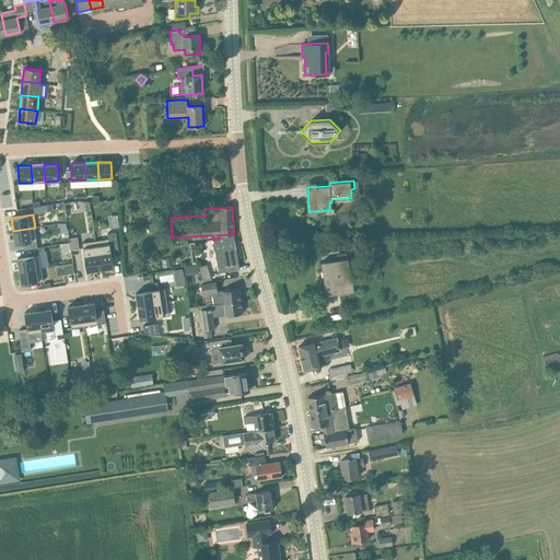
[(35,228),(13,231),(15,244),(24,243),(25,249),(37,247),(36,241),(37,241),(35,228)]
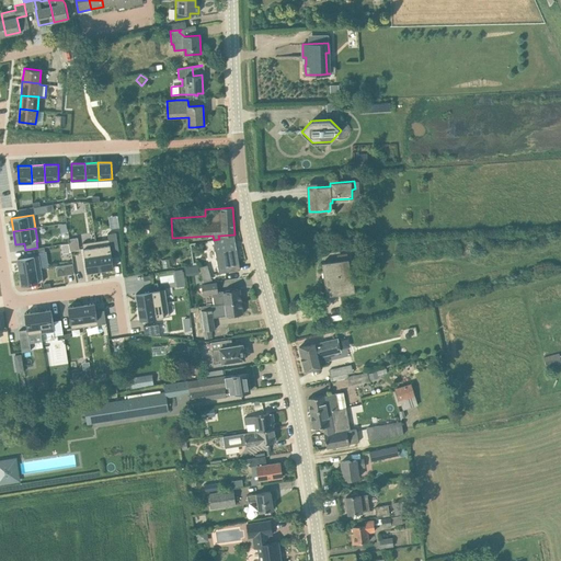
[(109,239),(96,241),(101,270),(114,267),(112,255),(119,254),(116,232),(107,233),(109,239)]
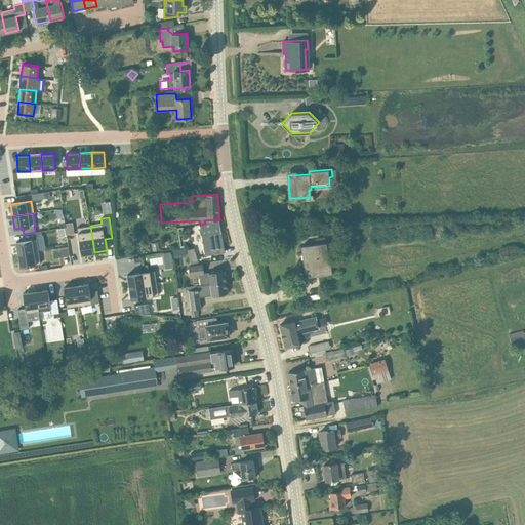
[(214,254),(225,252),(220,226),(219,226),(218,219),(204,220),(205,224),(200,225),(205,255),(214,254)]
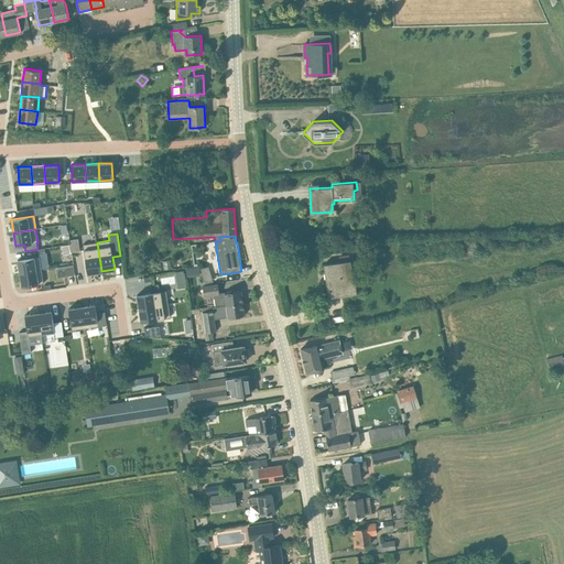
[(78,239),(71,240),(72,252),(79,251),(78,239)]
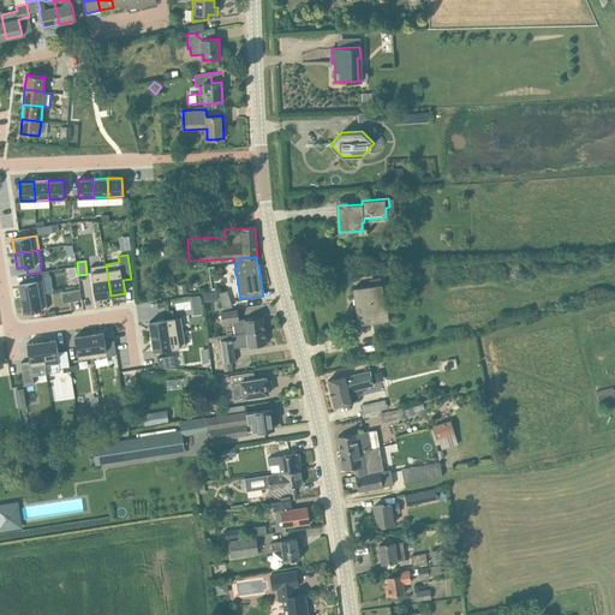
[(106,264),(90,267),(95,298),(111,296),(106,264)]
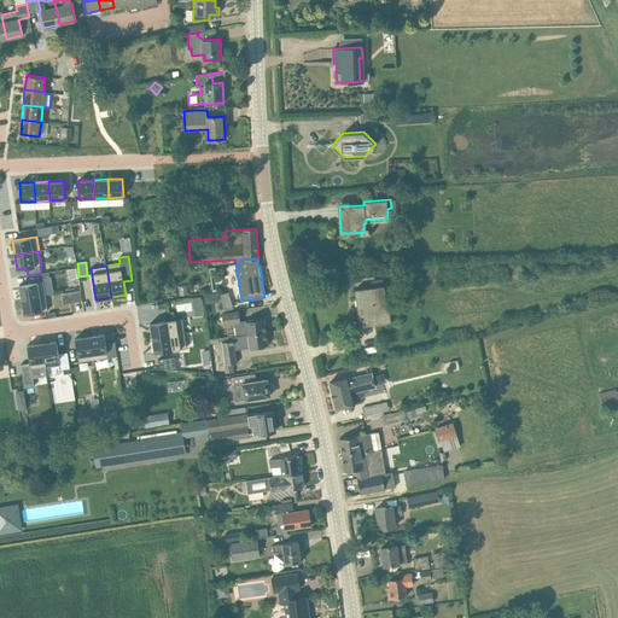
[(76,269),(68,270),(70,279),(77,278),(76,269)]
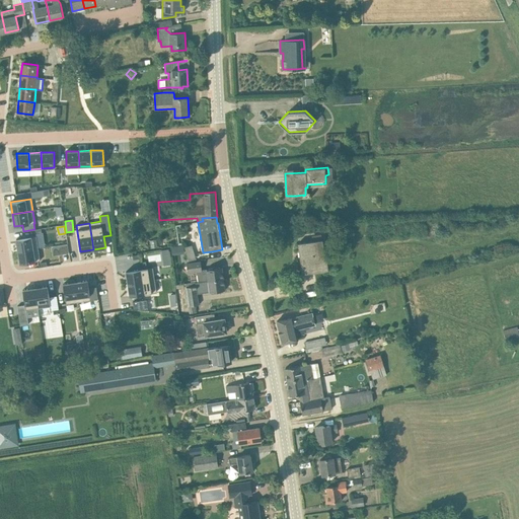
[(36,236),(16,239),(18,251),(39,248),(36,236)]
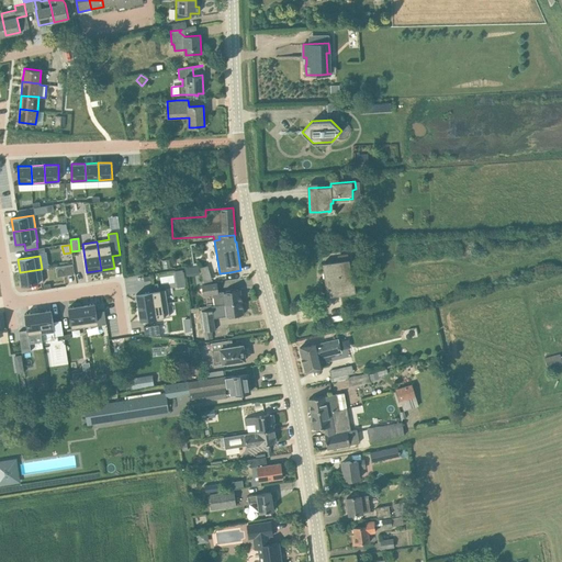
[(327,296),(338,294),(353,292),(349,260),(323,263),(327,296)]
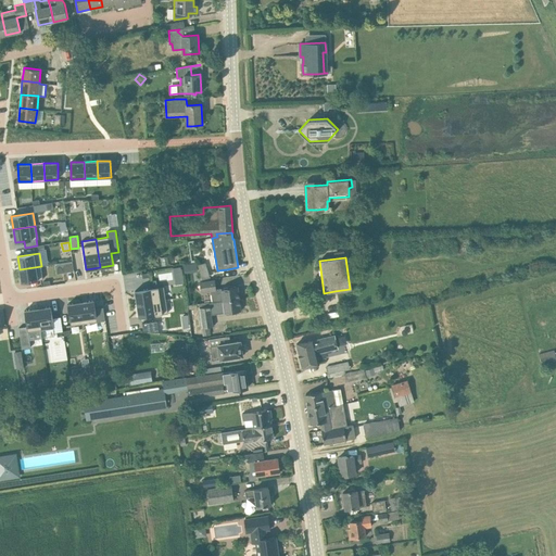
[(72,262),(62,263),(64,273),(74,270),(72,262)]
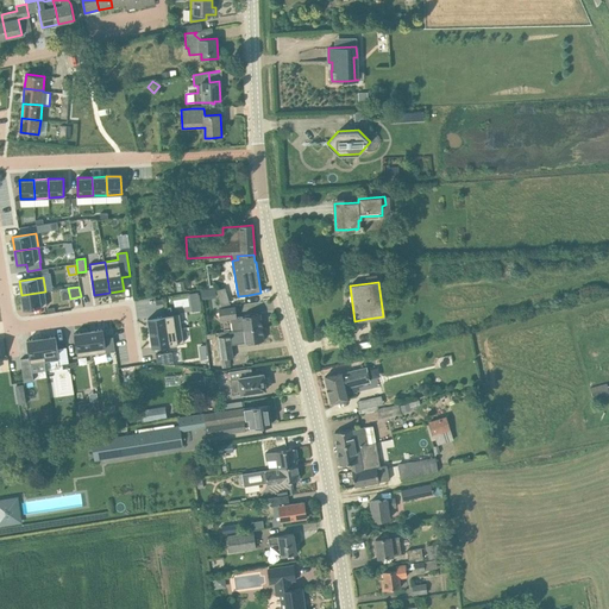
[(45,292),(22,295),(24,309),(48,306),(45,292)]
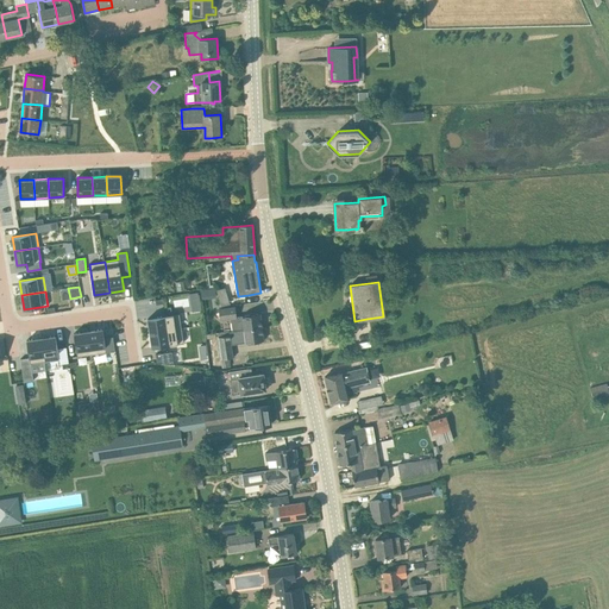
[(227,295),(219,297),(221,306),(230,303),(227,295)]
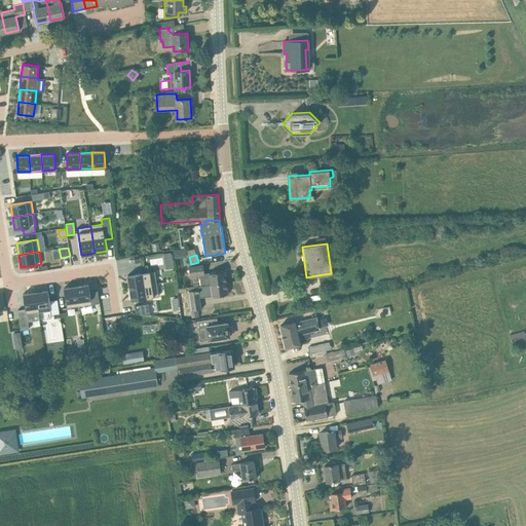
[(145,268),(143,256),(127,258),(129,270),(145,268)]
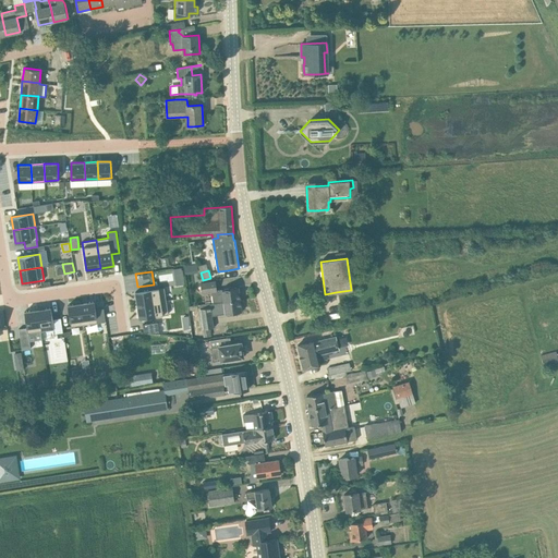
[(215,281),(201,282),(202,293),(211,292),(213,303),(217,302),(240,300),(239,287),(216,290),(215,281)]
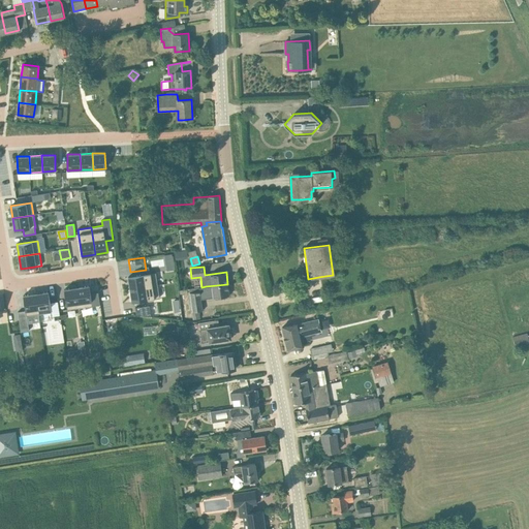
[(156,273),(128,277),(130,289),(158,285),(156,273)]
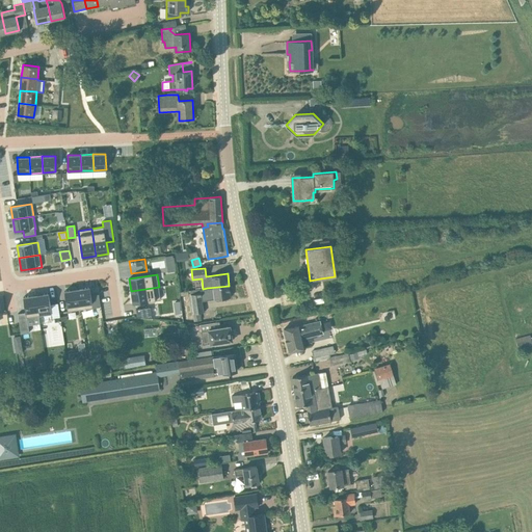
[(207,288),(190,291),(193,314),(194,314),(194,321),(201,320),(200,313),(204,312),(203,300),(231,297),(229,286),(207,288)]
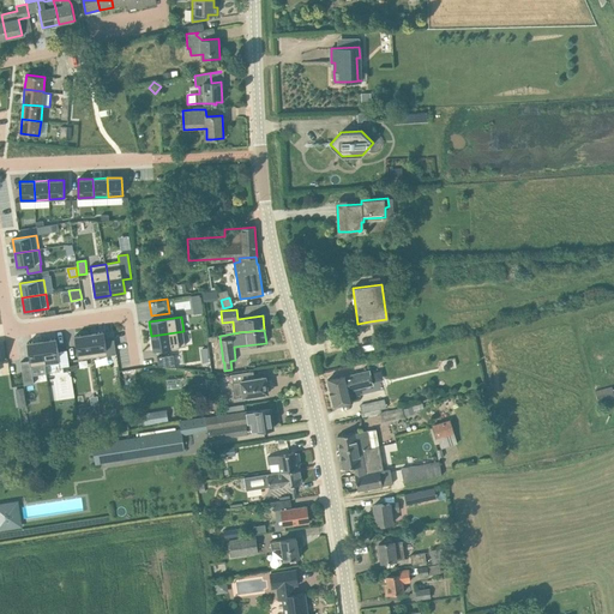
[(104,331),(89,333),(92,357),(107,355),(116,354),(114,339),(106,341),(104,331)]
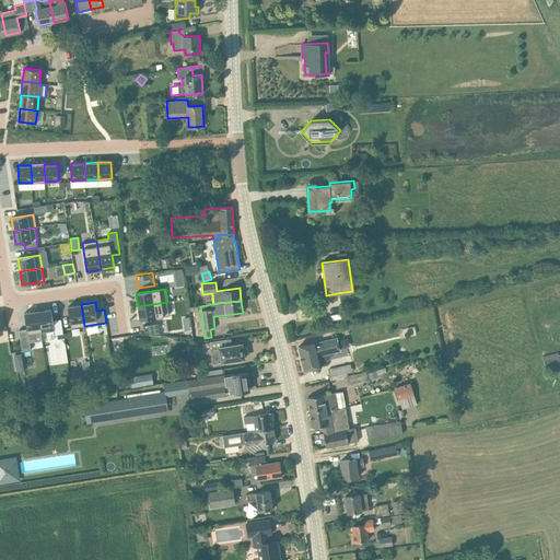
[(167,302),(138,306),(140,319),(168,315),(167,302)]
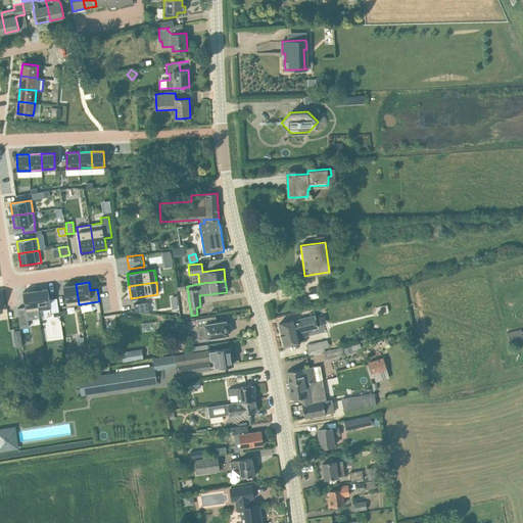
[(76,284),(63,286),(66,306),(79,304),(76,284)]
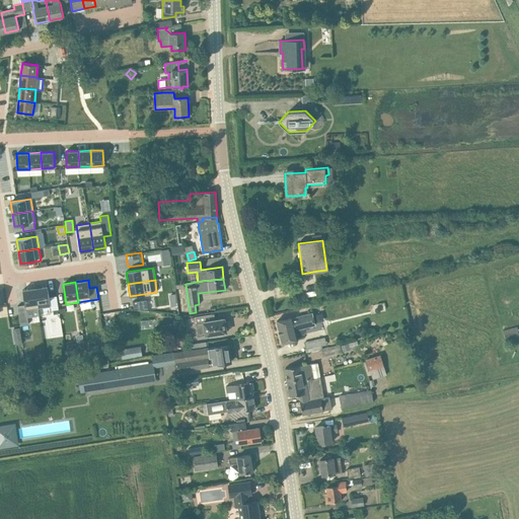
[(48,286),(35,288),(39,308),(50,306),(49,297),(48,286)]
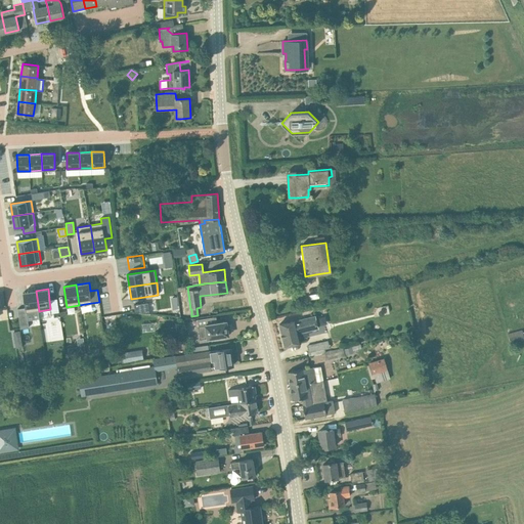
[(36,291),(24,293),(26,308),(26,312),(27,312),(39,311),(36,291)]
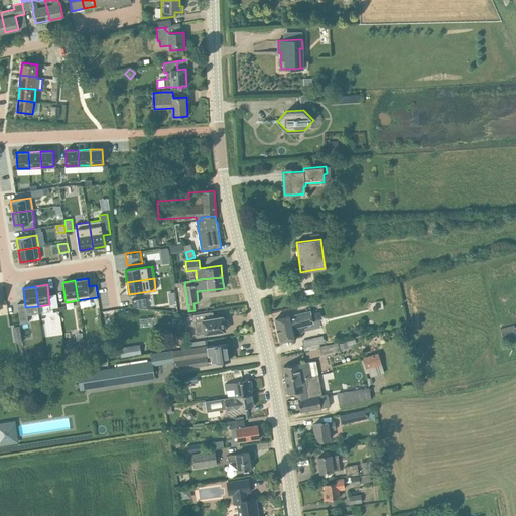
[(56,294),(48,295),(49,304),(50,308),(52,308),(58,307),(56,294)]
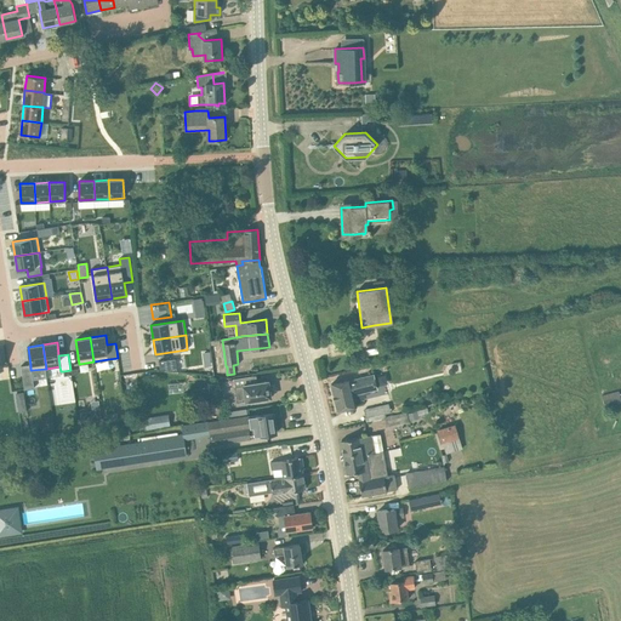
[(160,369),(177,371),(176,359),(159,362),(160,369)]
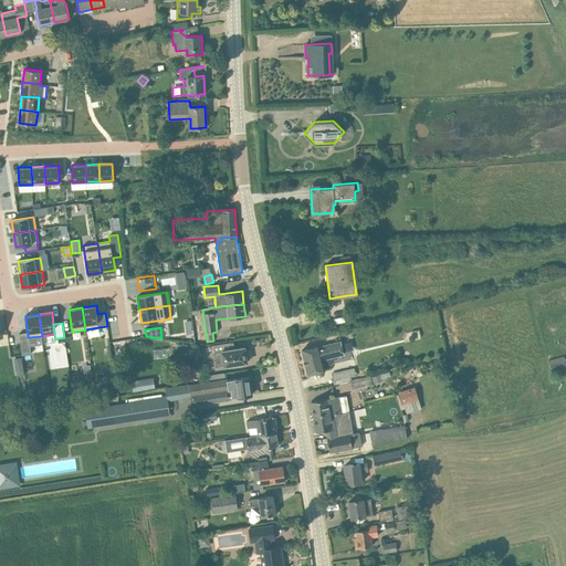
[(28,333),(19,334),(22,355),(31,354),(29,337),(28,337),(28,333)]
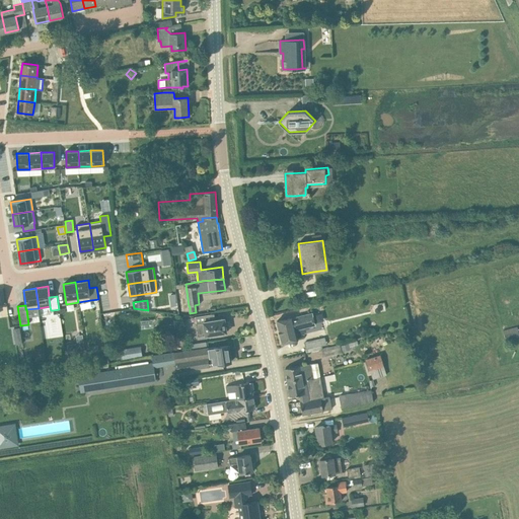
[(282,343),(292,341),(298,339),(296,329),(315,324),(312,313),(293,317),(277,320),(282,343)]
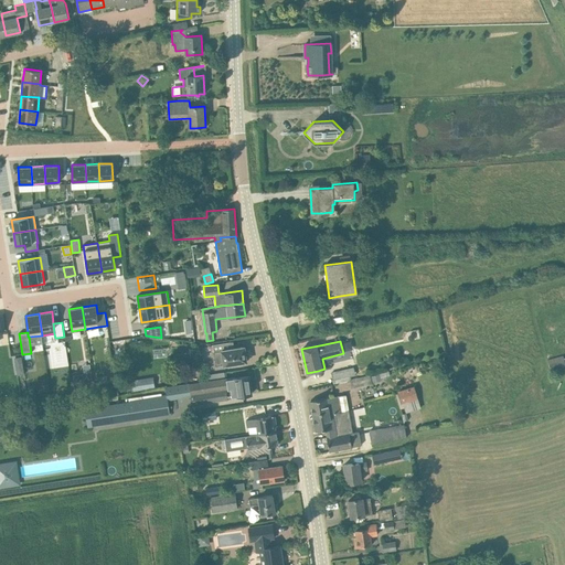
[(232,349),(231,342),(213,345),(214,352),(216,365),(224,364),(224,365),(231,364),(231,366),(241,365),(240,363),(246,362),(244,347),(232,349)]
